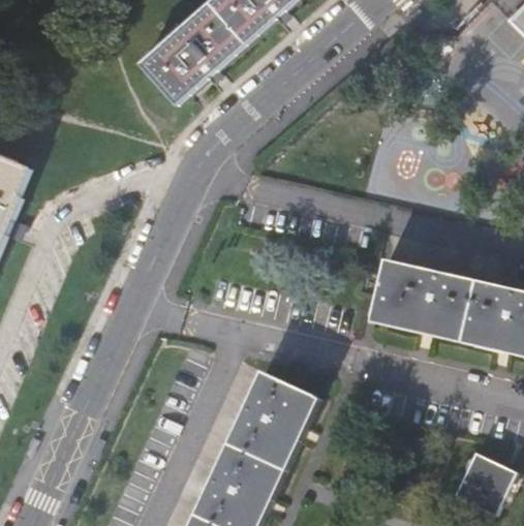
[(213,0),(142,63),(177,103),(206,78),(214,70),(271,20),(280,11),(293,0),(213,0)]
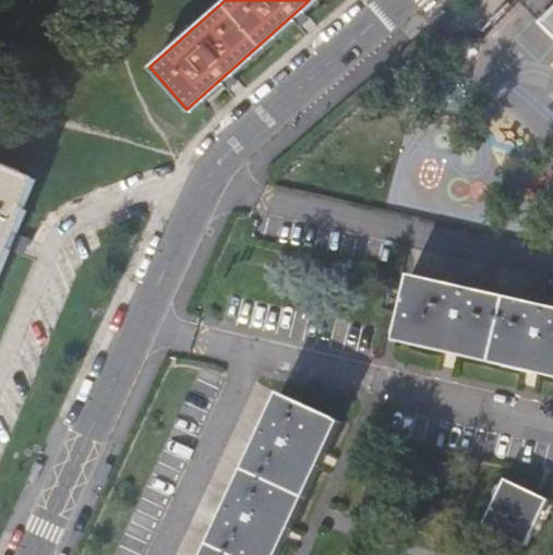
[(552,0),(536,19),(552,35),(552,0)]
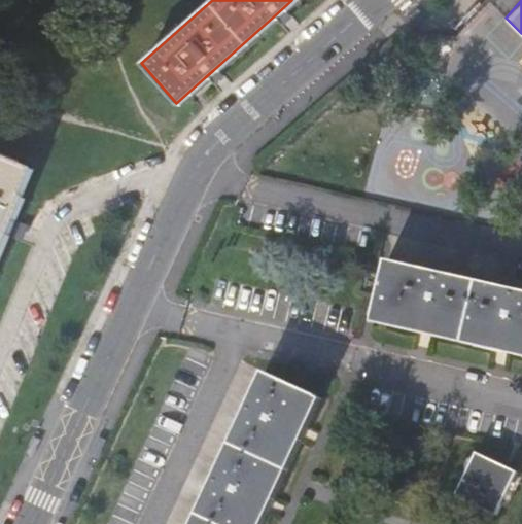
[(279,11),(270,20),(276,26),(285,19),(279,11)]
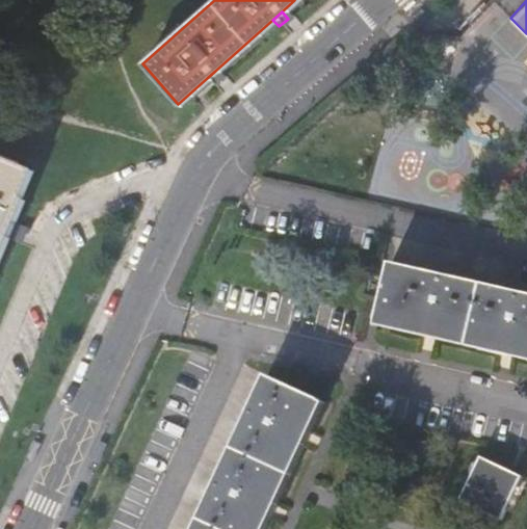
[(215,71),(207,78),(212,85),(221,77),(215,71)]
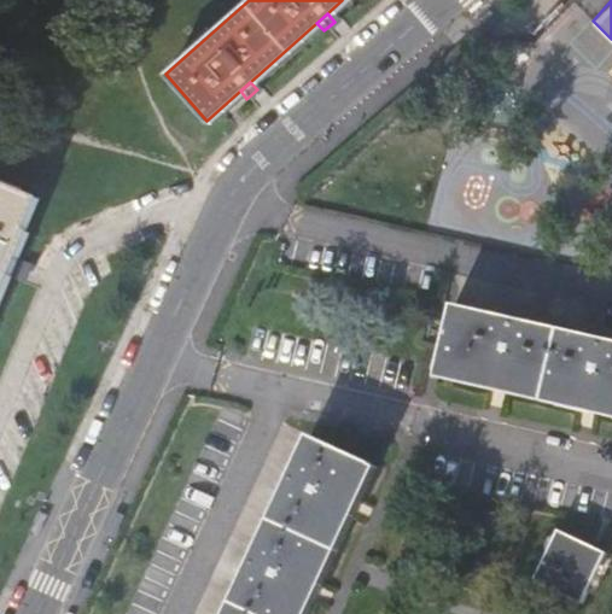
[(0,285),(6,272),(13,255),(23,229),(19,227),(33,194),(0,181),(0,285)]
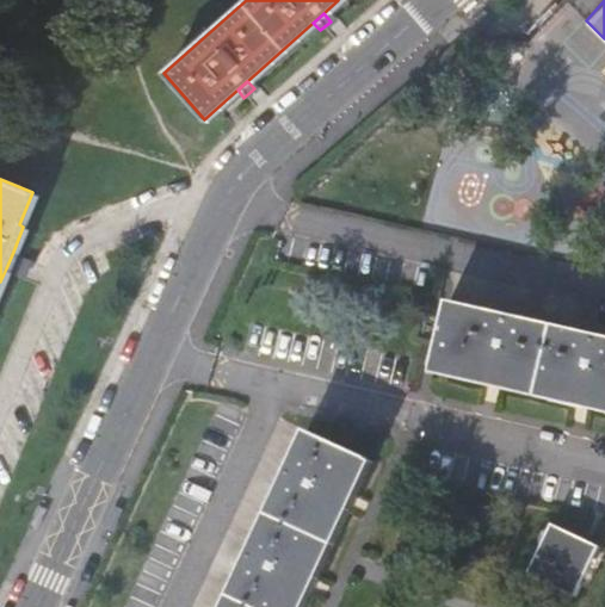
[(24,256),(13,252),(6,268),(17,273),(24,256)]
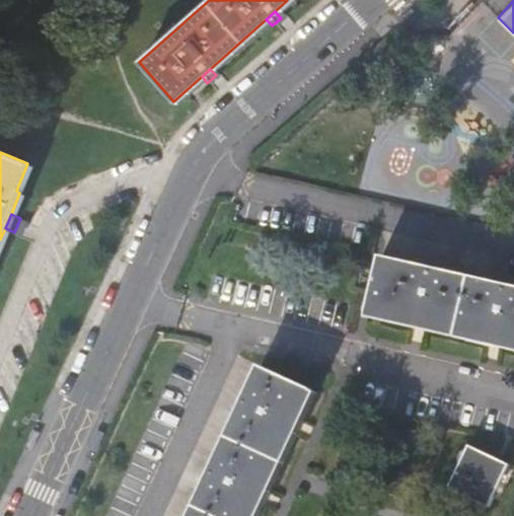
[(513,284),(376,252),(364,311),(513,345),(513,284)]
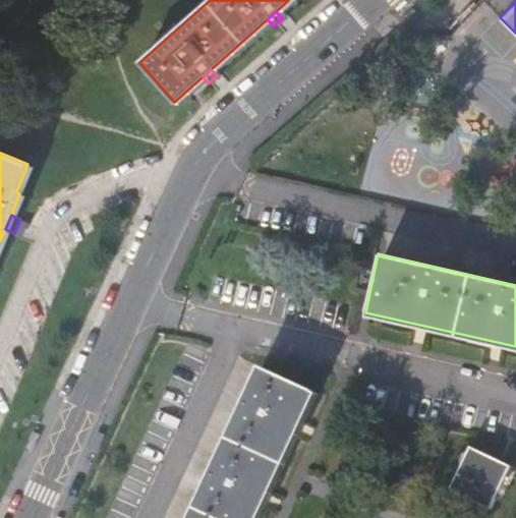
[(256,363),(184,517),(250,517),(311,389),(256,363)]
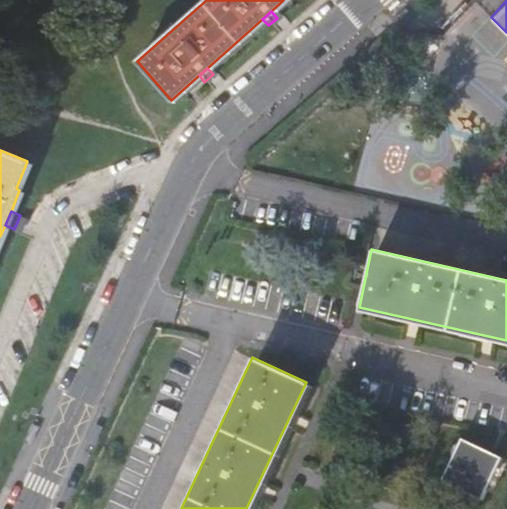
[(458,436),(438,477),(478,497),(498,455),(458,436)]
